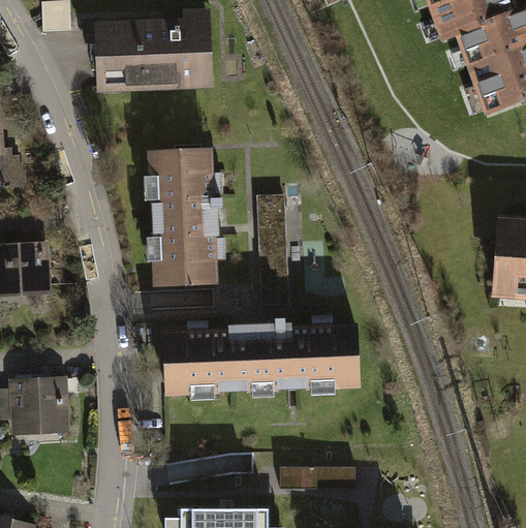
[(425,0),(440,41),(456,36),(514,14),(507,0),(425,0)]
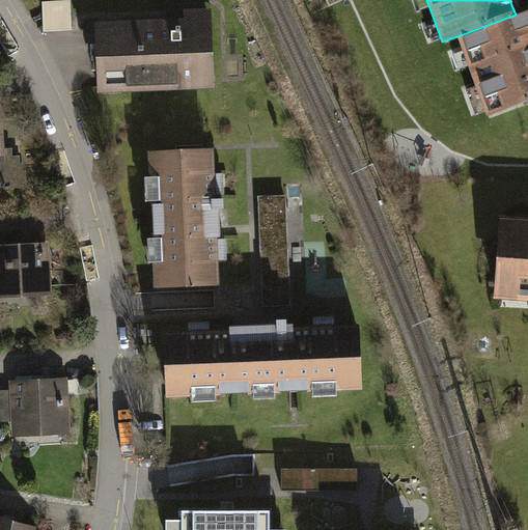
[(68,3),(40,3),(42,32),(68,31),(68,3)]
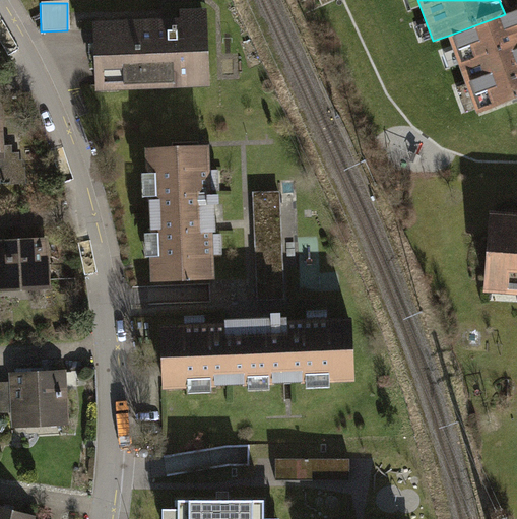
[(93,21),(95,89),(208,86),(206,7),(178,8),(178,19),(93,21)]
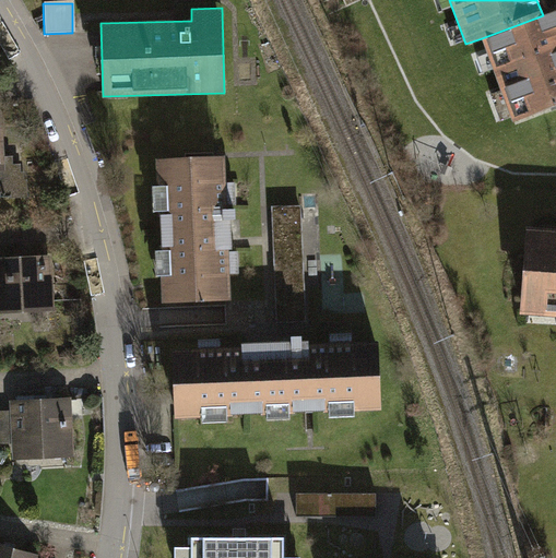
[(482,38),(512,122),(555,106),(555,10),(543,15),(482,38)]
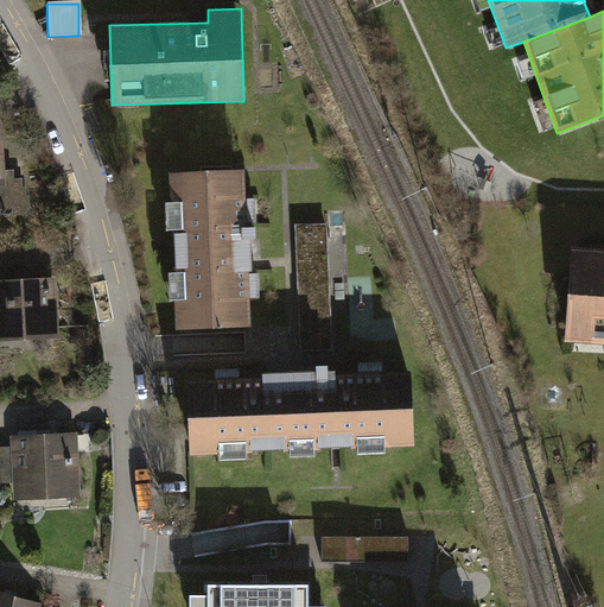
[(10,172),(1,172),(0,124),(0,215),(27,215),(26,182),(10,182),(10,172)]
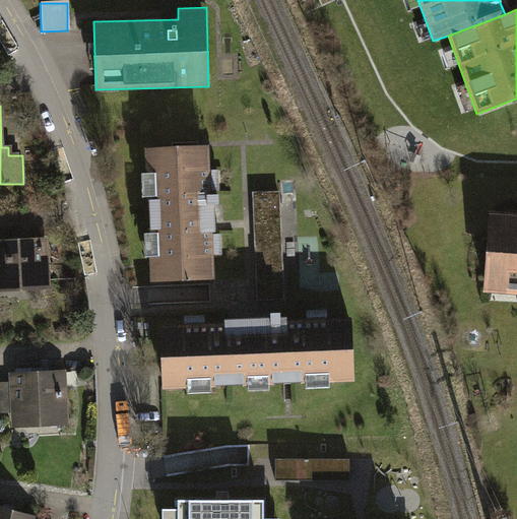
[(149,258),(150,284),(212,283),(211,262),(220,262),(219,235),(210,235),(210,204),(219,204),(218,175),(209,175),(208,150),(147,152),(147,176),(142,176),(142,199),(148,199),(149,235),(144,235),(145,258),(149,258)]
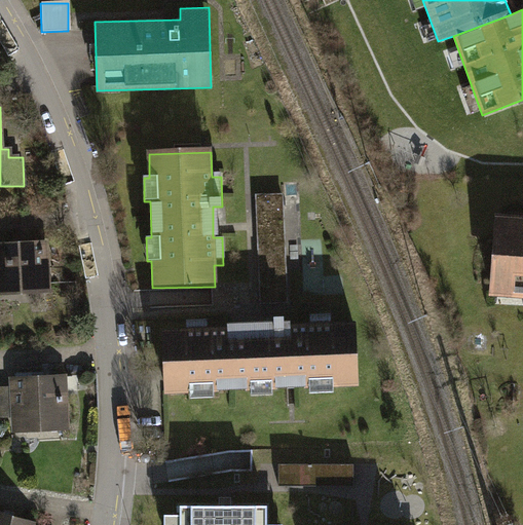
[(284,193),(254,193),(256,304),(287,303),(284,193)]
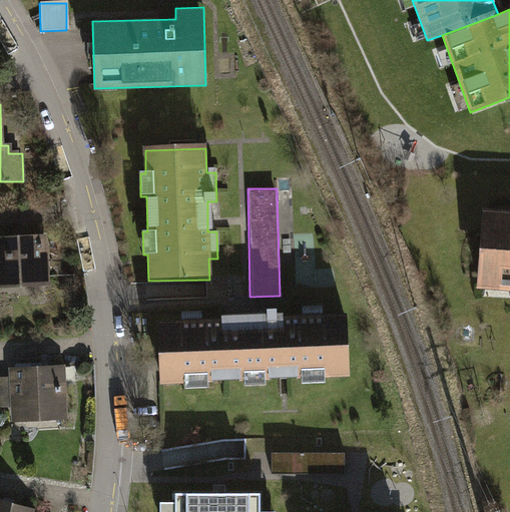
[(476,291),(509,293),(509,214),(482,213),(476,291)]
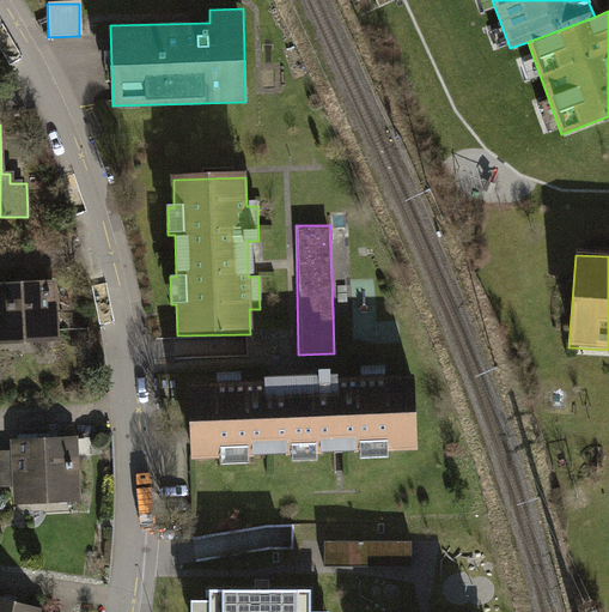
[(0,347),(56,346),(54,279),(0,280),(0,347)]
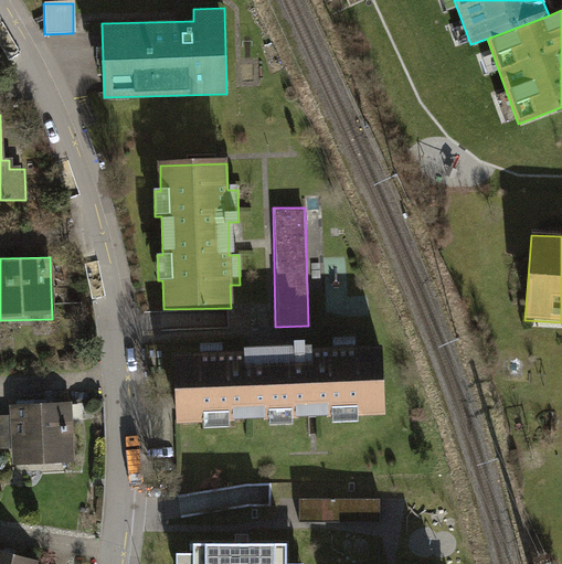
[(200,355),(175,357),(177,422),(204,421),(204,428),(231,428),(230,419),(268,418),(268,427),(293,426),(293,418),(331,417),(331,425),(358,424),(358,416),(383,415),(381,350),(356,351),(356,341),(331,341),(331,352),(307,352),(307,340),(294,340),(294,352),(222,354),(222,346),(199,347),(200,355)]
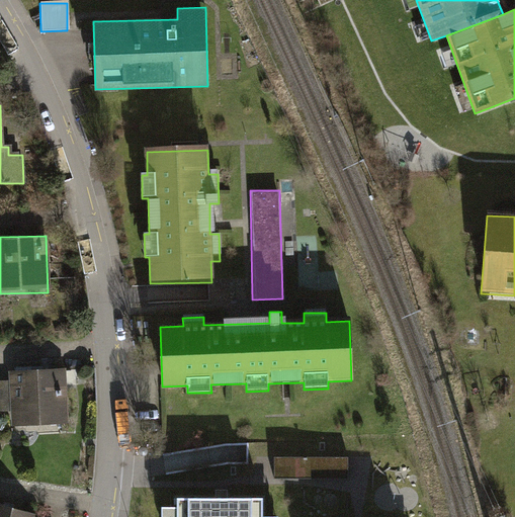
[(8,411),(9,425),(67,423),(65,367),(7,368),(7,379),(8,411)]
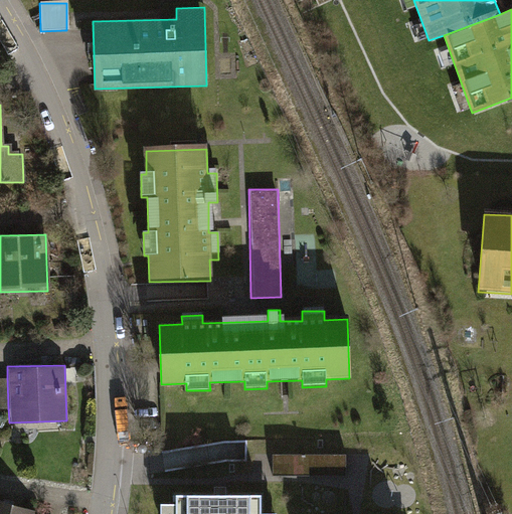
[(0,408),(8,408),(7,377),(0,377),(0,408)]
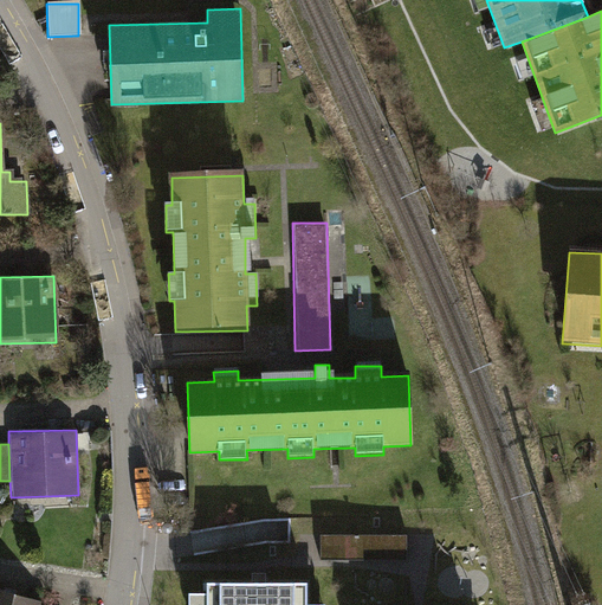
[(196,547),(292,542),(291,521),(195,526),(196,547)]
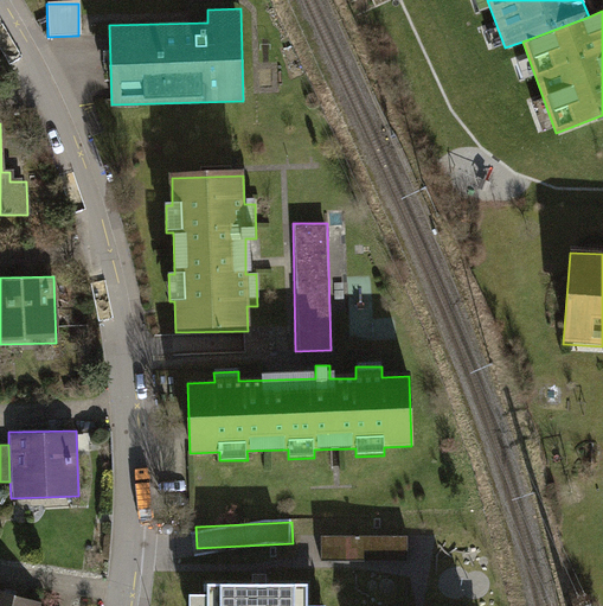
[(325,538),(325,561),(410,561),(410,538),(325,538)]
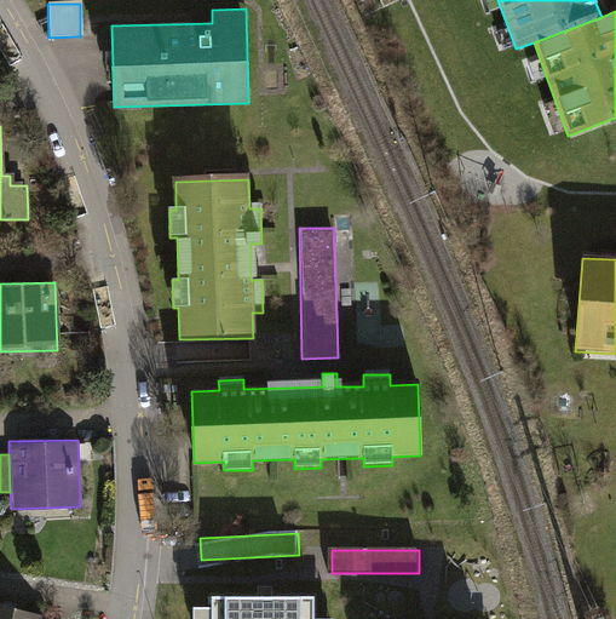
[(212,596),(212,618),(309,618),(309,595),(212,596)]
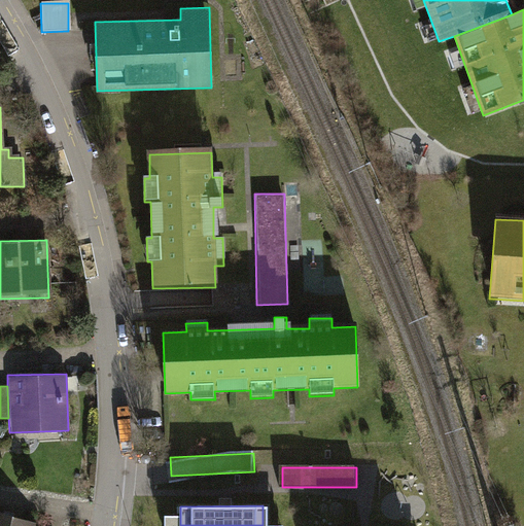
[(0,525),(35,525),(0,516),(0,525)]
